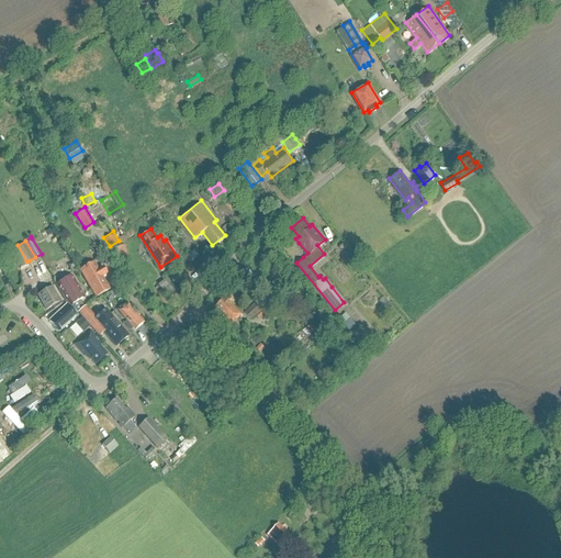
[(54,250),(57,257),(64,254),(60,247),(54,250)]
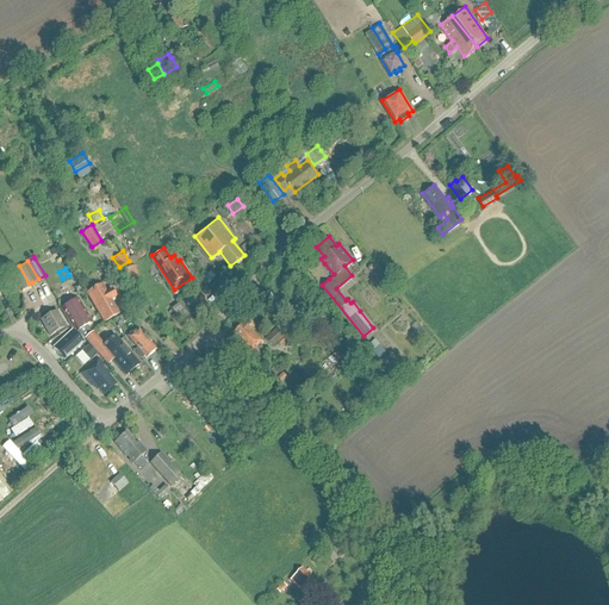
[(100,281),(85,291),(103,319),(117,311),(110,297),(104,288),(100,281)]
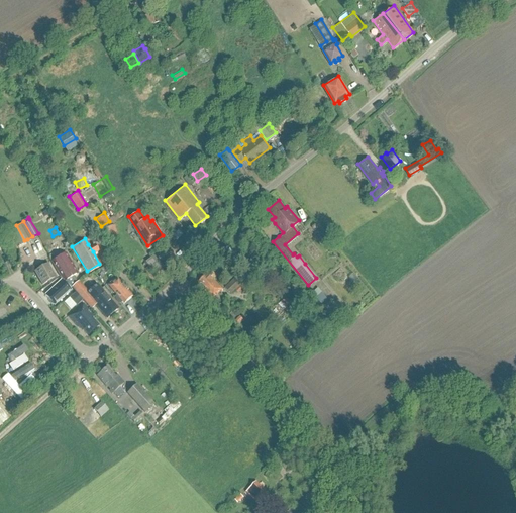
[(65,251),(50,260),(63,279),(64,279),(71,285),(76,280),(73,274),(77,271),(65,251)]
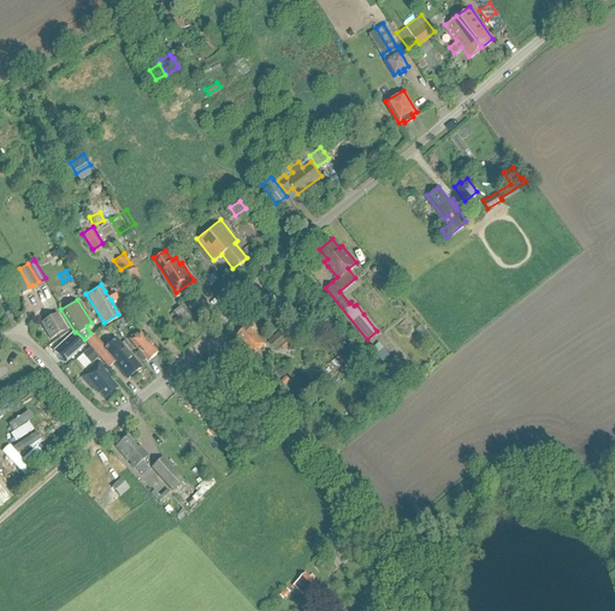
[(173,308),(182,320),(193,313),(183,301),(173,308)]
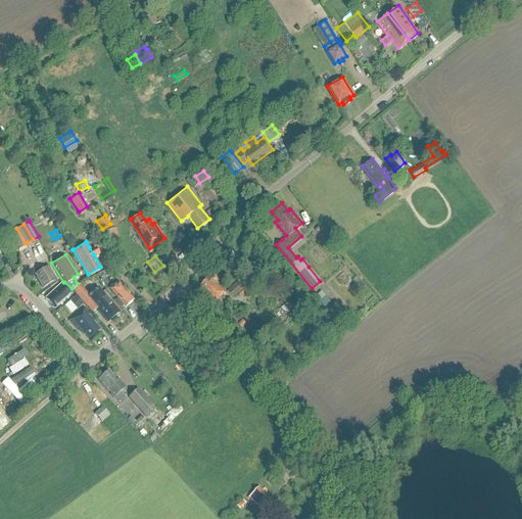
[(42,285),(48,281),(50,284),(56,280),(47,264),(34,272),(42,285)]
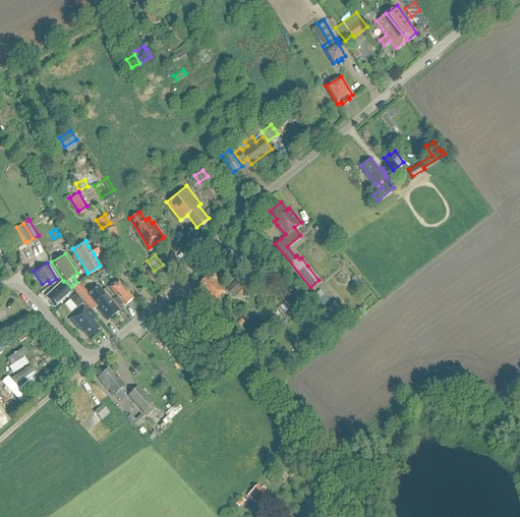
[(100,269),(110,280),(115,276),(105,264),(100,269)]
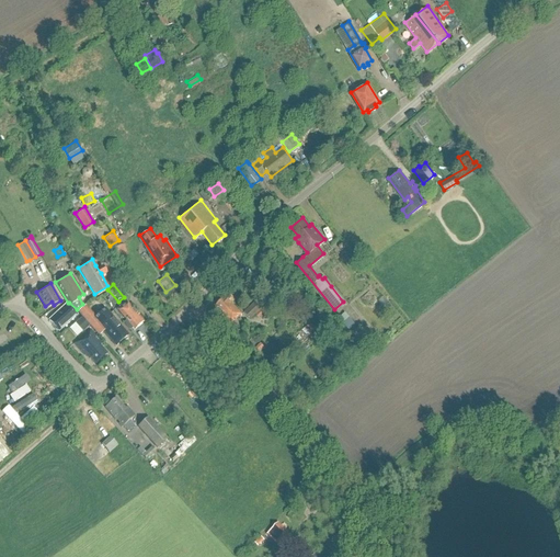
[(392,291),(388,296),(396,302),(399,296),(392,291)]
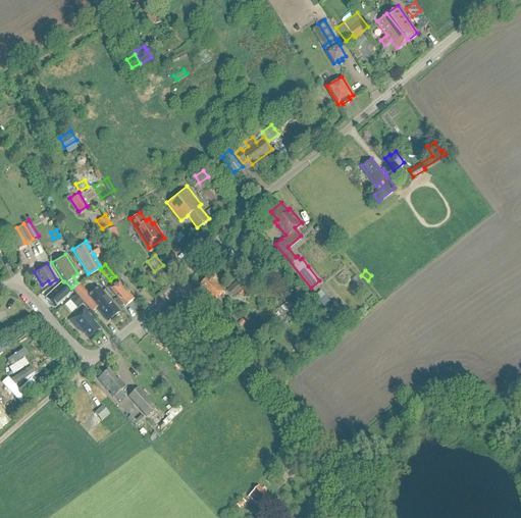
[(207,275),(200,281),(207,289),(205,290),(214,299),(223,290),(214,280),(217,276),(212,271),(207,275)]
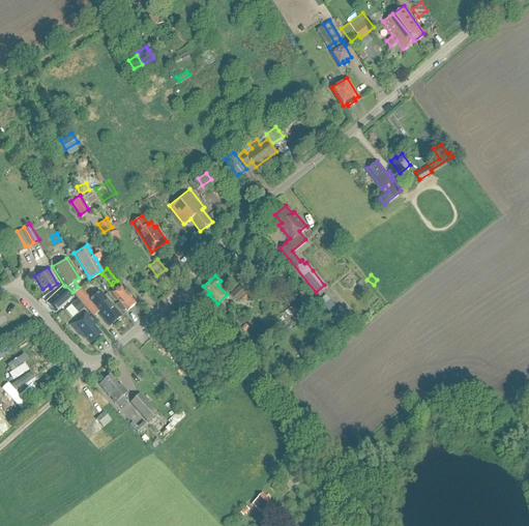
[(135,301),(118,283),(110,290),(126,309),(135,301)]
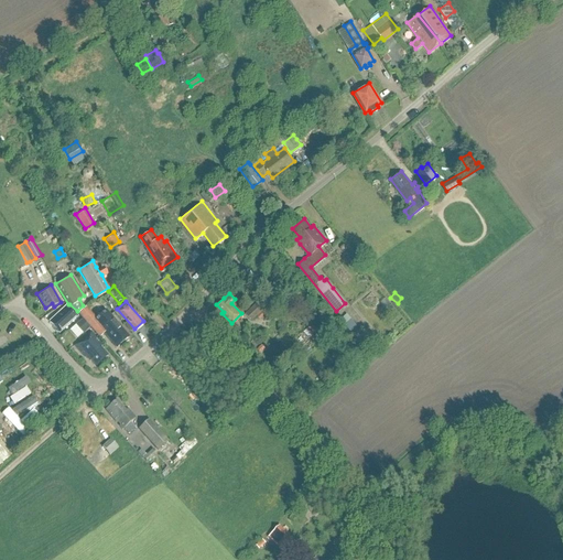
[(256,301),(245,311),(251,319),(262,308),(256,301)]
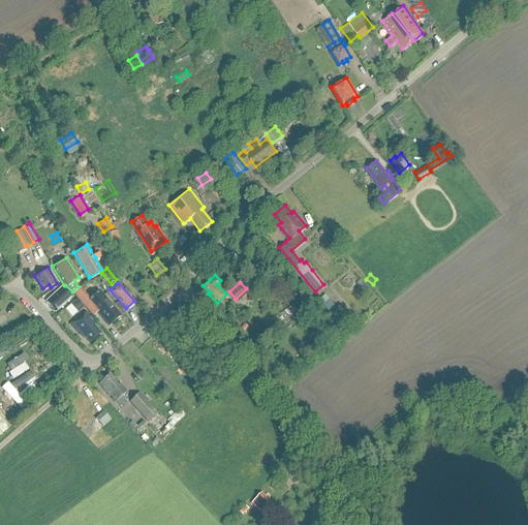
[(61,284),(44,299),(54,309),(70,295),(61,284)]
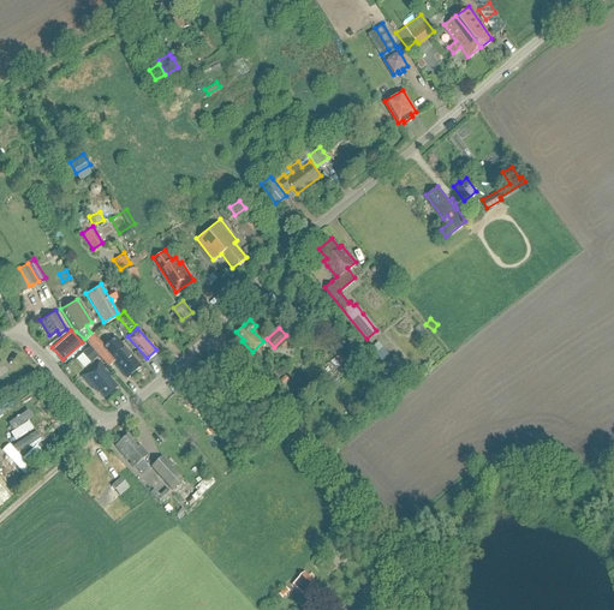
[(90,333),(84,339),(107,364),(112,360),(125,376),(139,364),(117,338),(106,347),(91,332),(90,333)]
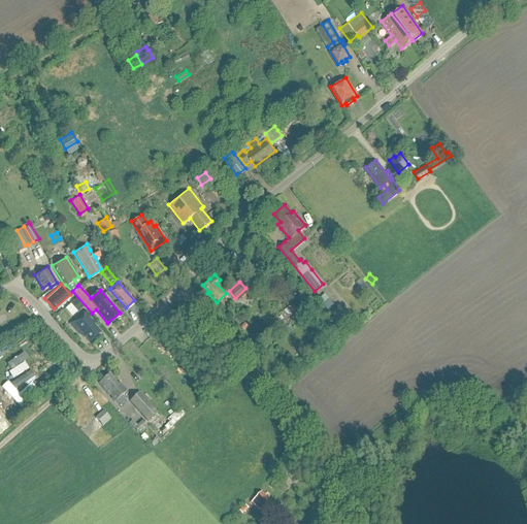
[(330,289),(332,295),(340,291),(338,286),(330,289)]
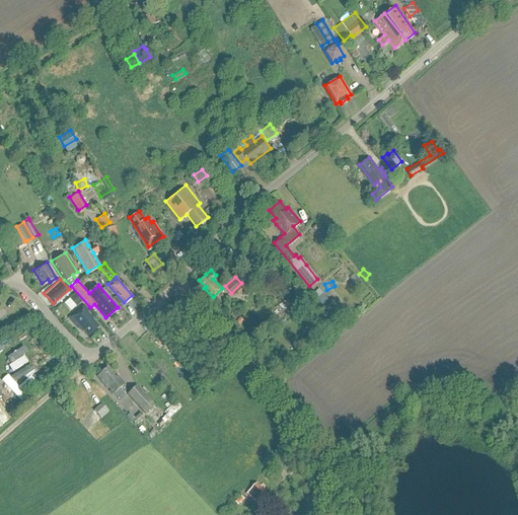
[(287,296),(281,301),(285,306),(292,302),(287,296)]
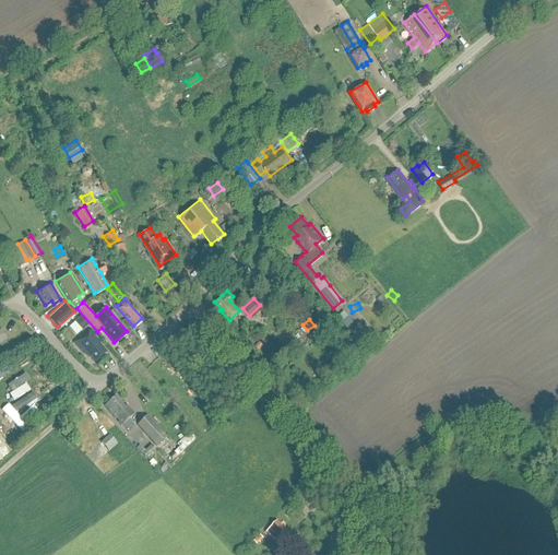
[(88,325),(72,339),(83,351),(84,351),(85,353),(87,351),(95,359),(106,350),(98,341),(101,339),(88,325)]
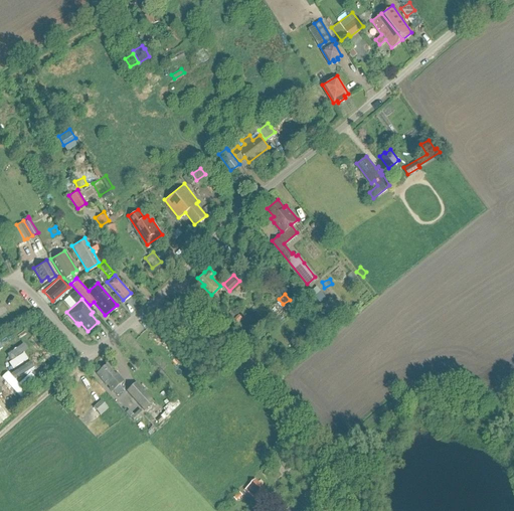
[(1,344),(11,341),(9,336),(0,339),(0,342),(1,344)]
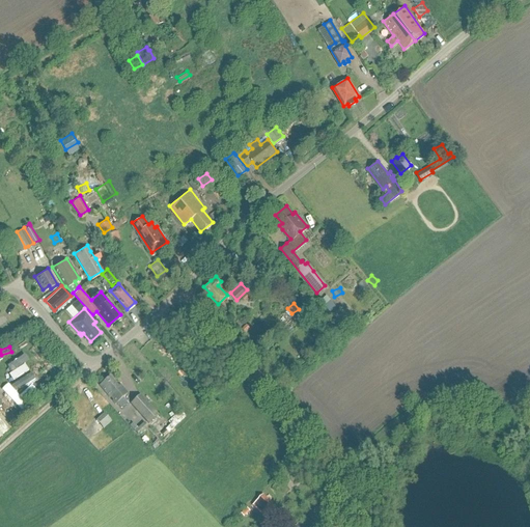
[(39,365),(25,373),(29,379),(43,370),(39,365)]
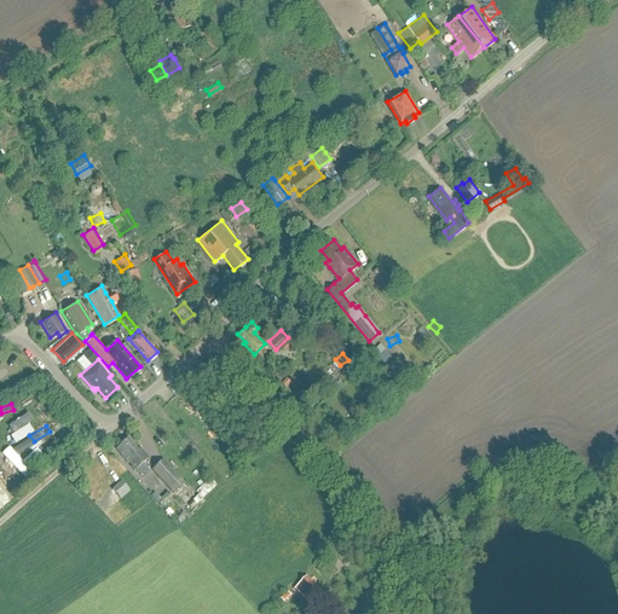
[(119,442),(114,446),(133,468),(134,467),(138,471),(146,465),(142,461),(148,456),(139,445),(137,447),(126,435),(119,442)]
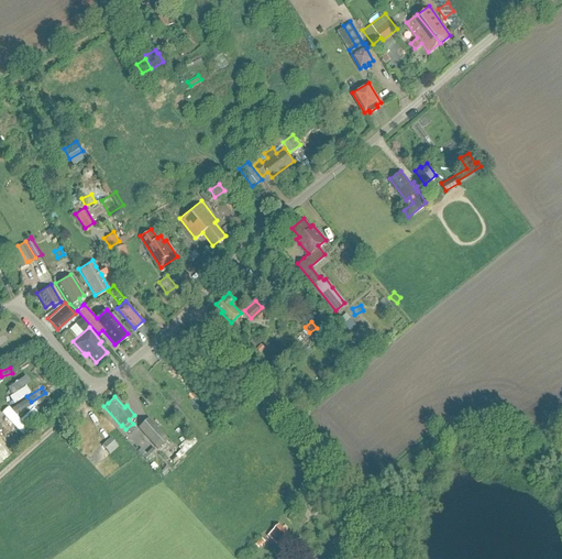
[(147,416),(136,426),(156,447),(167,438),(160,429),(147,416)]
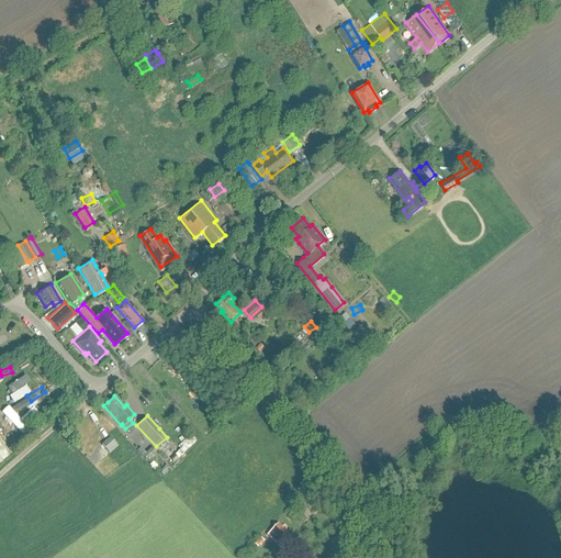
[(68,428),(63,434),(71,443),(77,438),(68,428)]
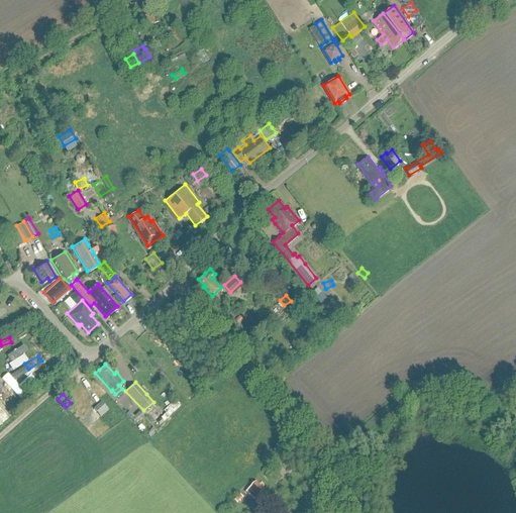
[(107,408),(99,400),(92,406),(99,415),(107,408)]
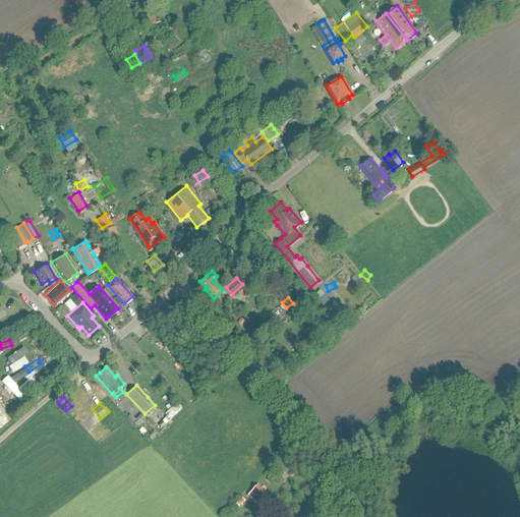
[(129,412),(126,415),(133,423),(143,415),(140,411),(133,417),(129,412)]
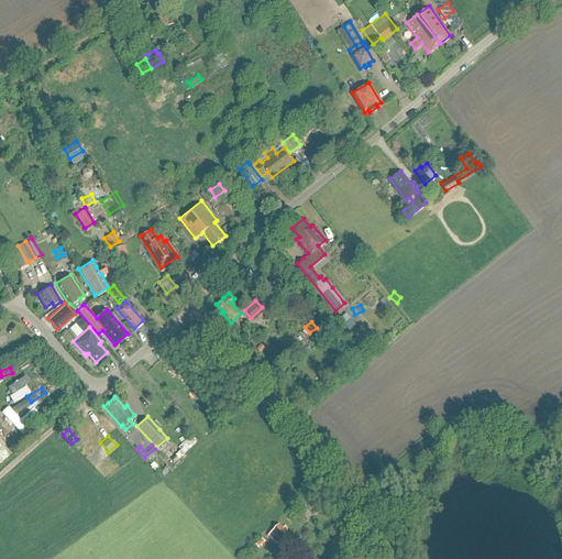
[(175,470),(180,460),(176,458),(169,467),(175,470)]
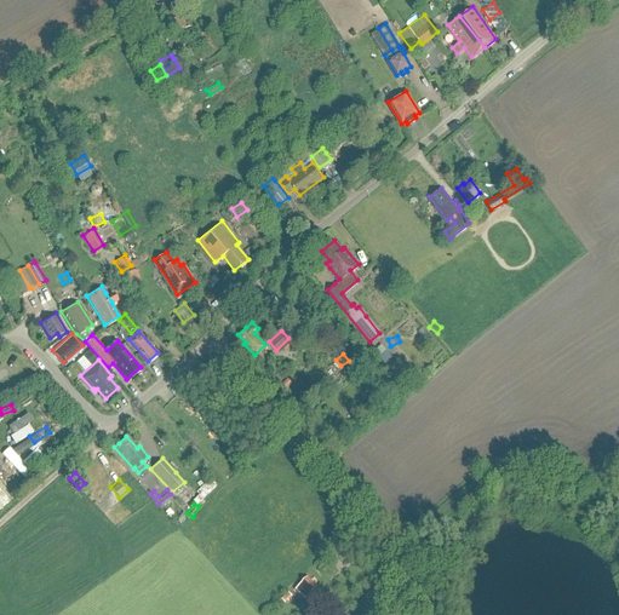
[(343,569),(355,561),(351,556),(339,564),(343,569)]
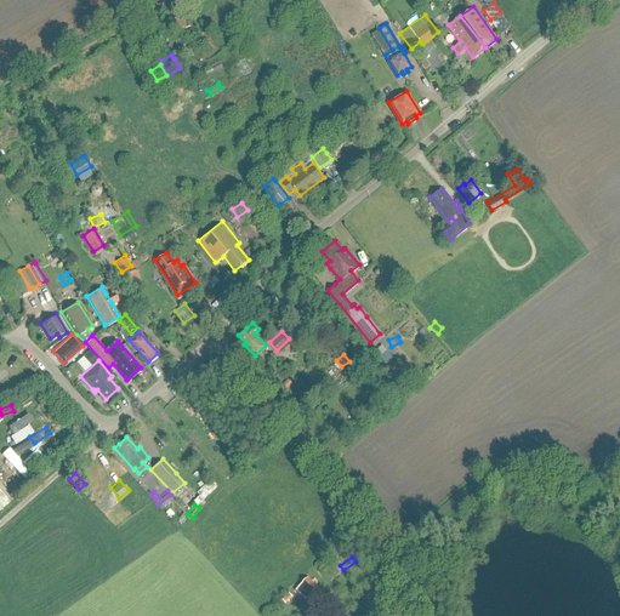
[(307,589),(322,604),(328,595),(313,582),(307,589)]
